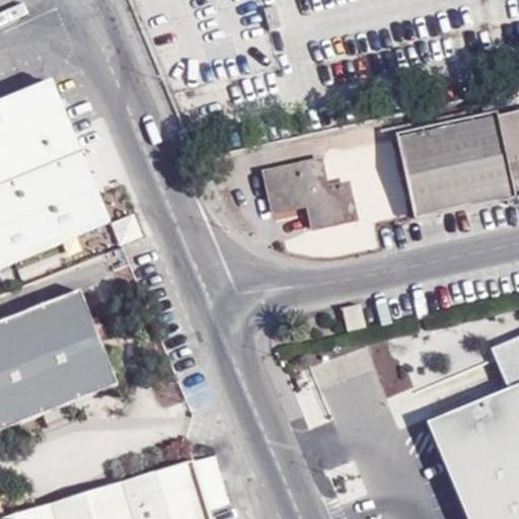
[(0,269),(108,225),(51,82),(0,102),(0,269)]
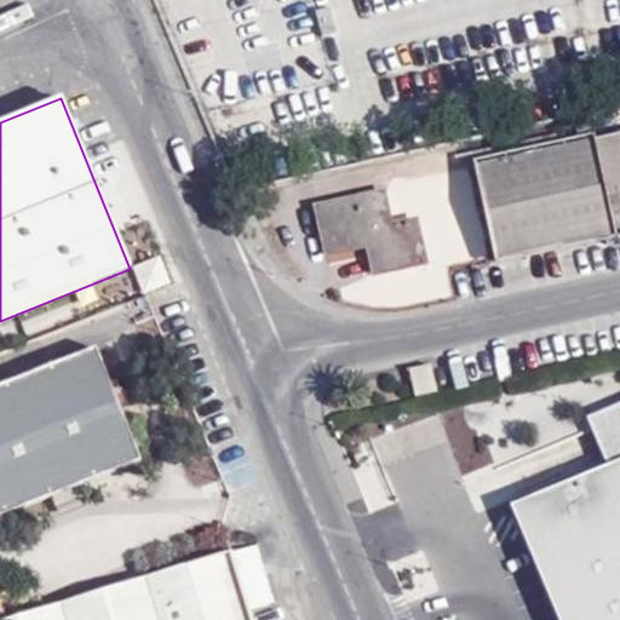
[(619,133),(595,139),(615,235),(619,233),(619,133)]
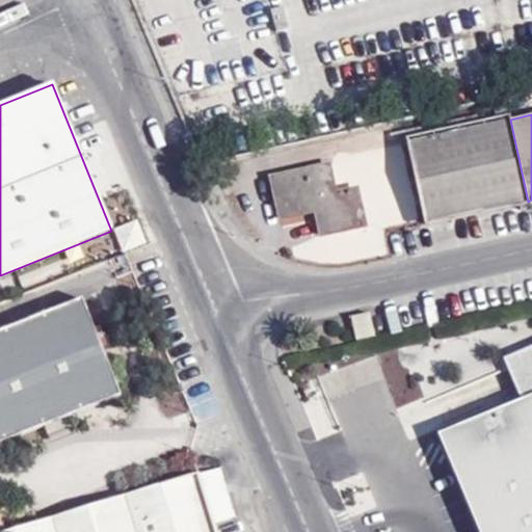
[(510,120),(407,142),(425,223),(528,202),(510,120)]
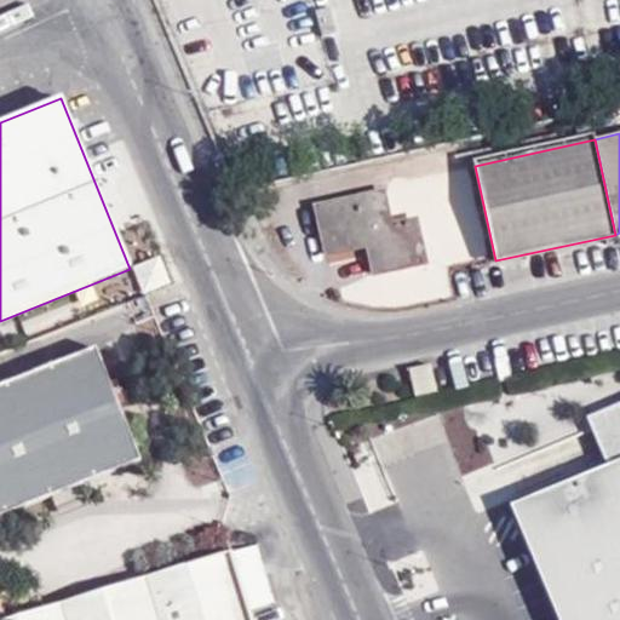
[(392,224),(385,193),(317,207),(327,254),(367,247),(374,275),(426,263),(417,218),(392,224)]
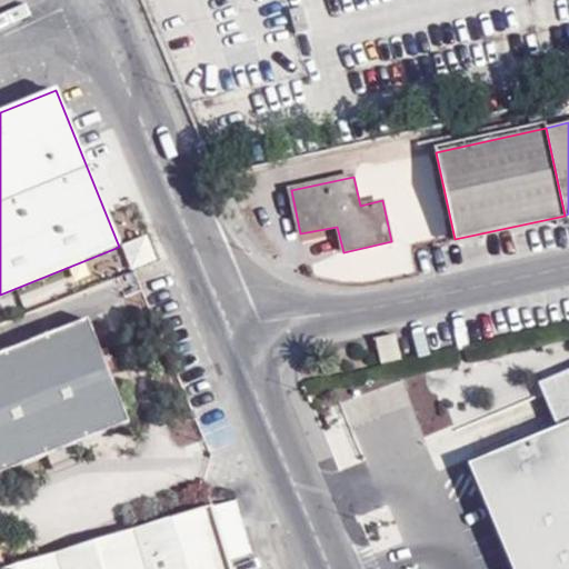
[(93,320),(0,355),(0,568),(3,568),(7,568),(0,550),(0,475),(50,456),(77,447),(135,426),(113,372),(107,353),(93,320)]
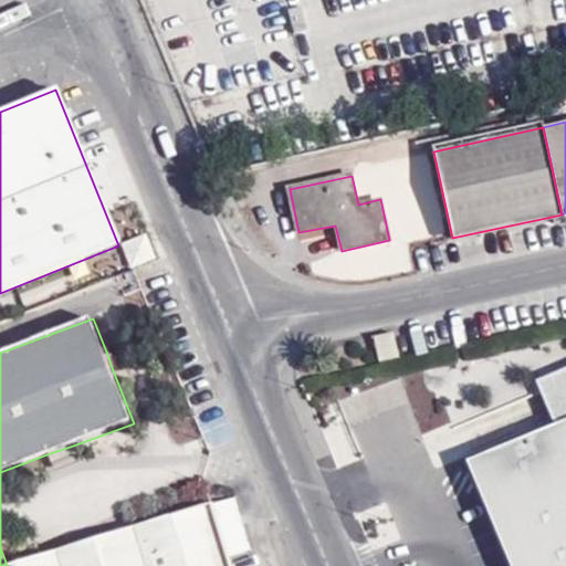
[(398,357),(394,333),(374,337),(379,363),(398,357)]
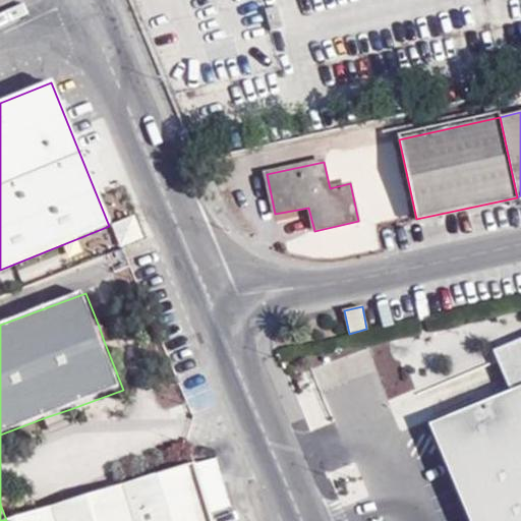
[(109,340),(103,322),(98,324),(104,341),(109,340)]
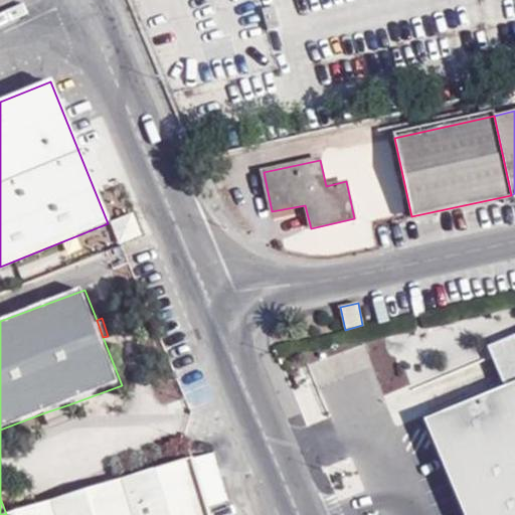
[(514,514),(514,335),(497,343),(513,384),(504,388),(426,421),(437,446),(466,514),(514,514)]
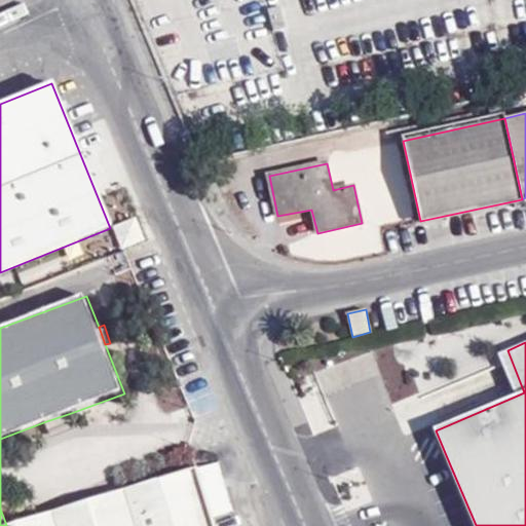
[(524,392),(508,350),(497,354),(515,397),(524,392)]
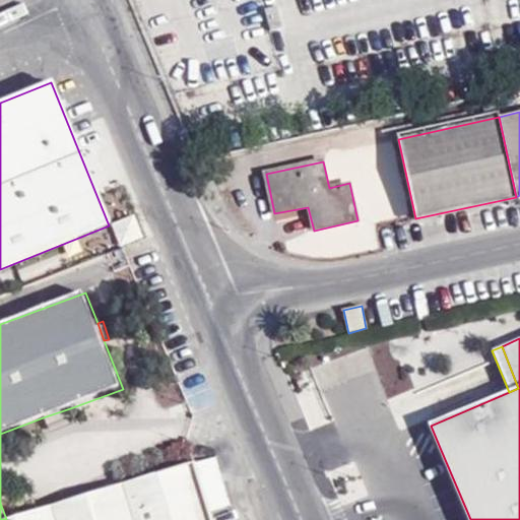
[(70,408),(46,416),(52,433),(76,424),(70,408)]
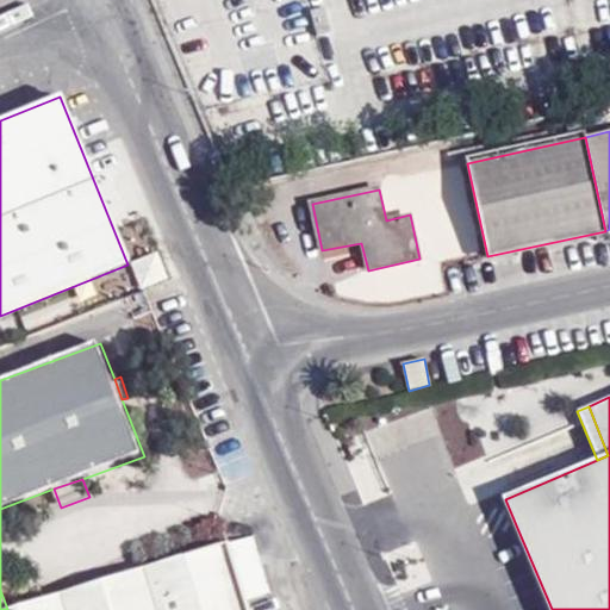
[(246,609),(223,541),(0,609),(246,609)]
